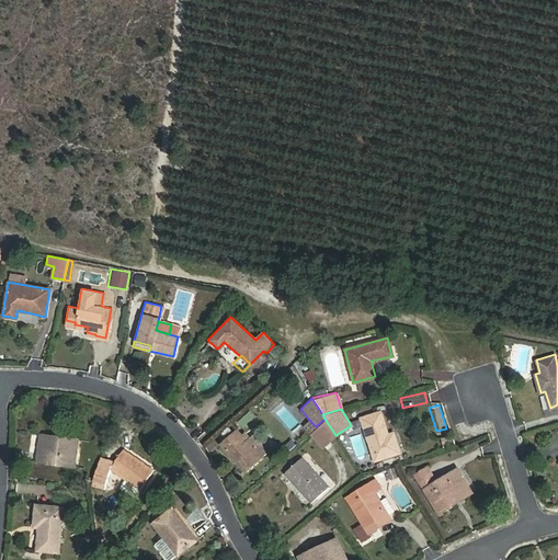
[(374,459),(399,452),(393,432),(387,433),(379,411),(361,418),(374,459)]
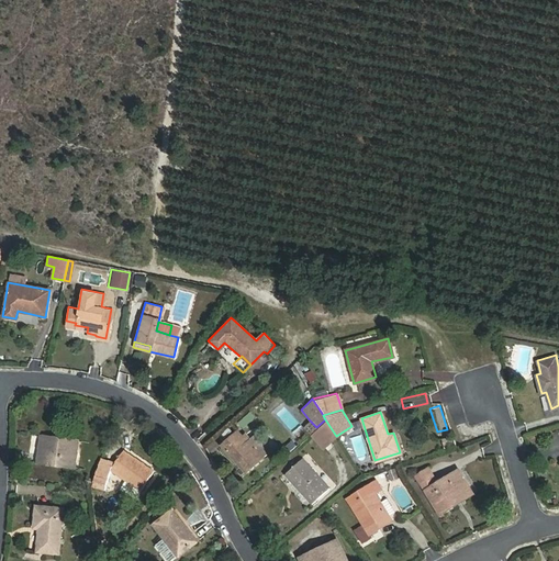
[(311,433),(323,447),(336,436),(325,419),(316,427),(311,433)]
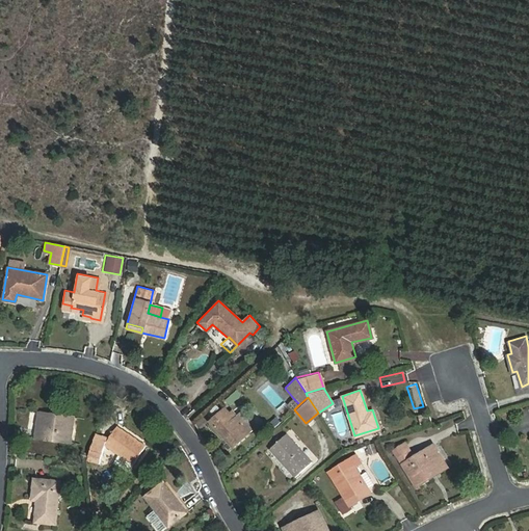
[(293,398),(287,403),(293,410),(294,409),(299,404),(293,398)]
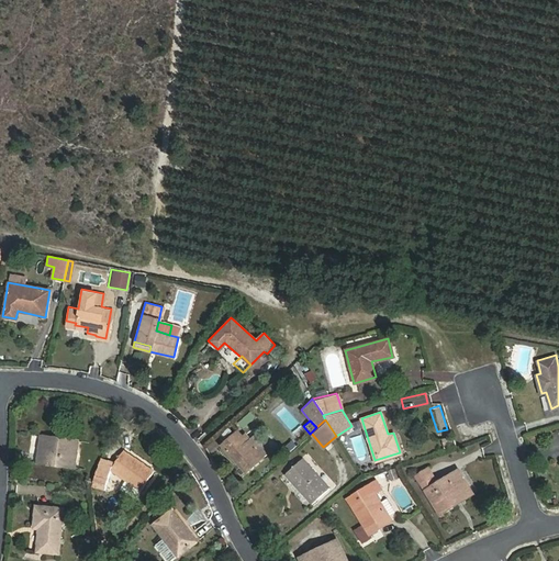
[(242,438),(234,430),(220,445),(245,472),(264,457),(245,436),(242,438)]
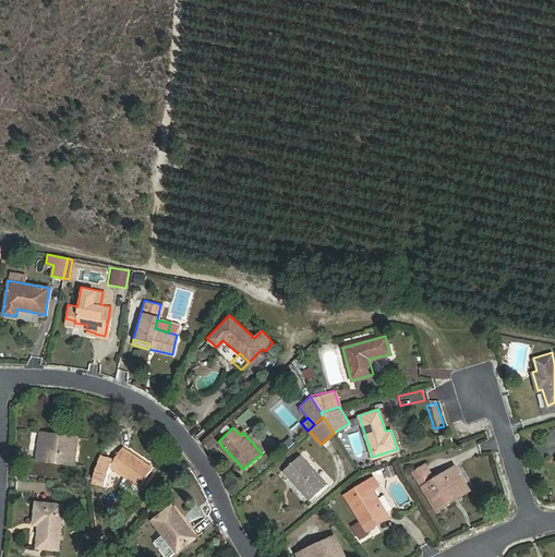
[(73,467),(77,436),(39,430),(34,460),(73,467)]
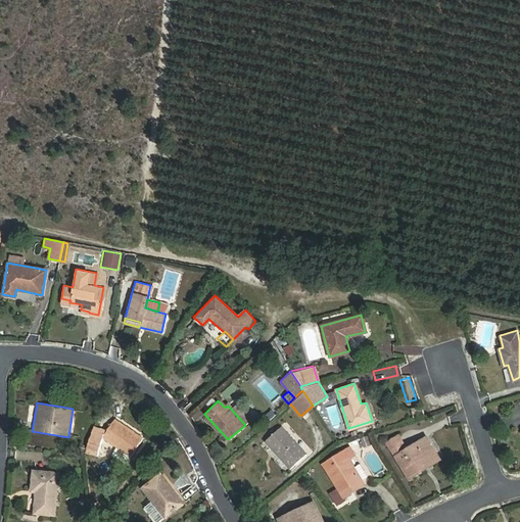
[(410,416),(418,414),(416,406),(408,408),(410,416)]
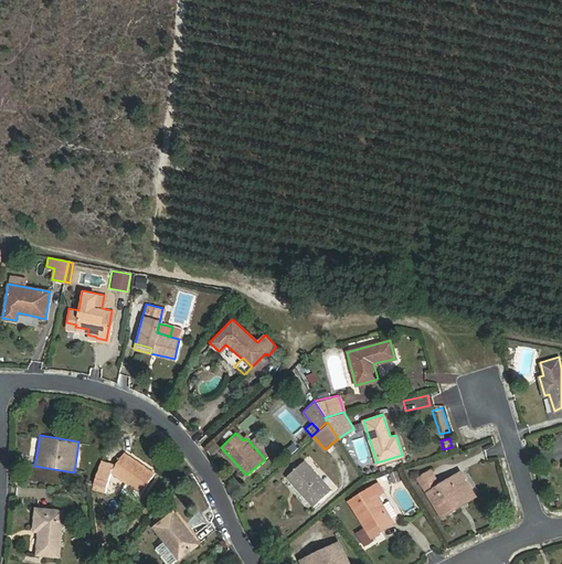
[(101,458),(92,489),(106,492),(112,474),(140,493),(155,476),(122,454),(114,464),(101,458)]
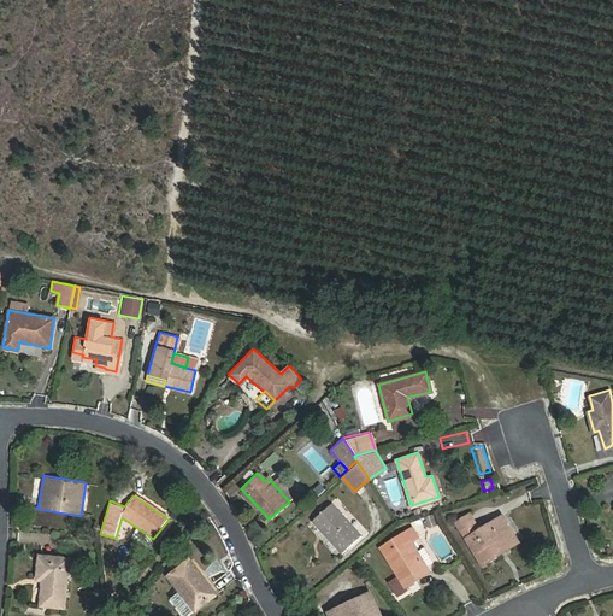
[(360,535),(331,502),(311,521),(339,553),(360,535)]
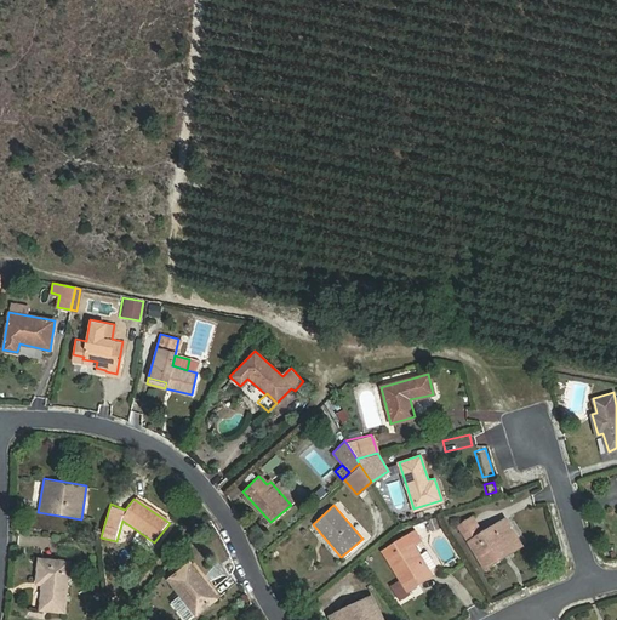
[(462,532),(475,523),(470,513),(456,523),(462,532)]
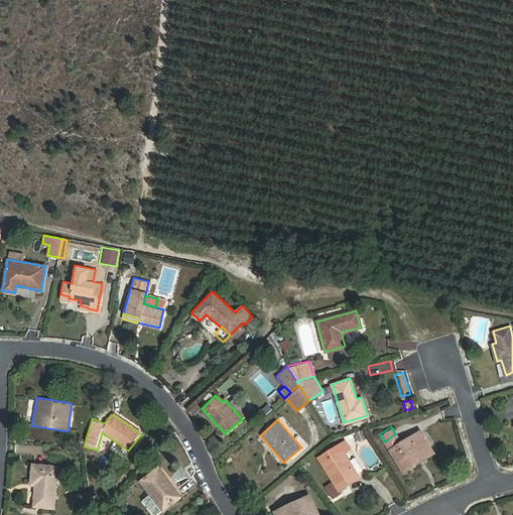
[(404,473),(417,463),(414,458),(428,446),(418,430),(400,442),(395,434),(384,441),(404,473)]
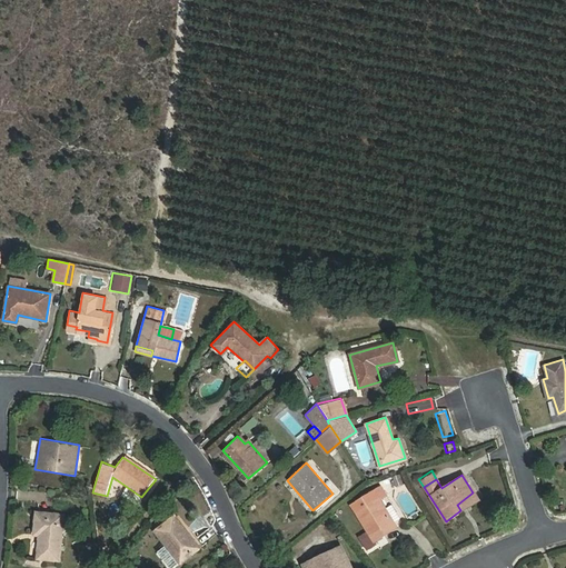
[(349,504),(354,511),(373,541),(395,528),(394,525),(400,520),(393,508),(385,511),(377,498),(383,495),(378,487),(349,504)]
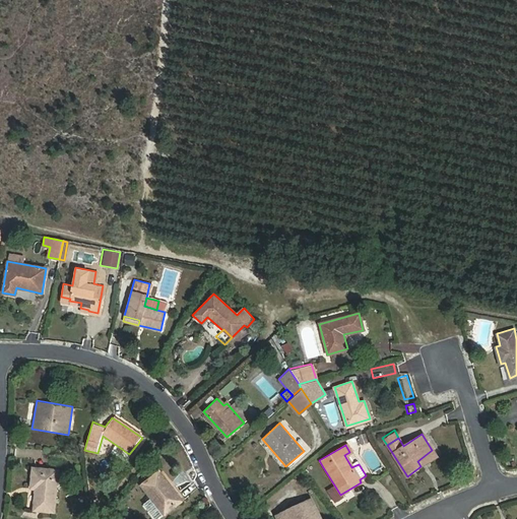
[(436,456),(432,450),(417,461),(421,466),(436,456)]
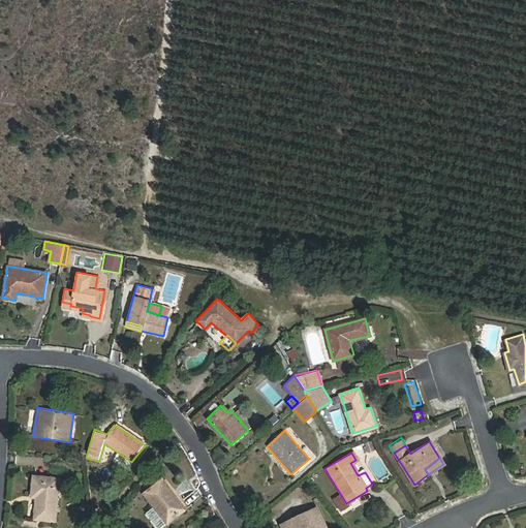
[(55,522),(59,479),(31,476),(30,497),(35,497),(34,520),(55,522)]
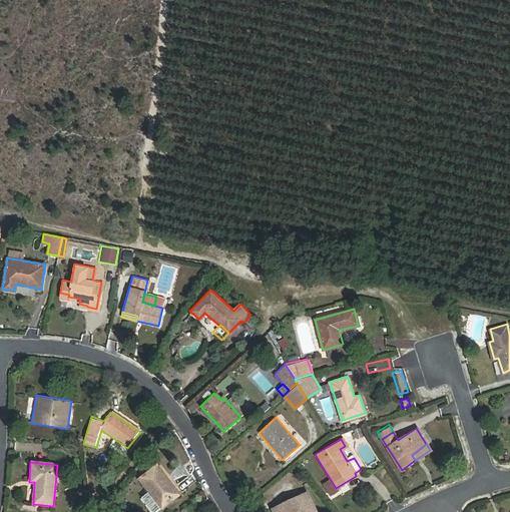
[(179,493),(157,465),(140,477),(149,491),(141,496),(152,511),(153,511),(161,507),(179,493)]
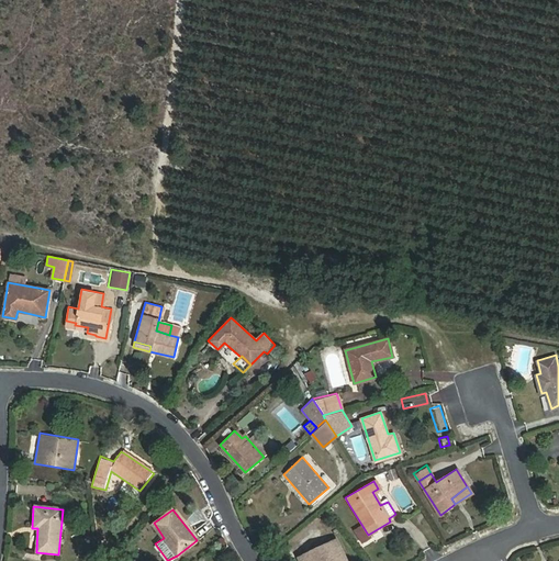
[(321,517),(325,534),(333,530),(328,515),(321,517)]
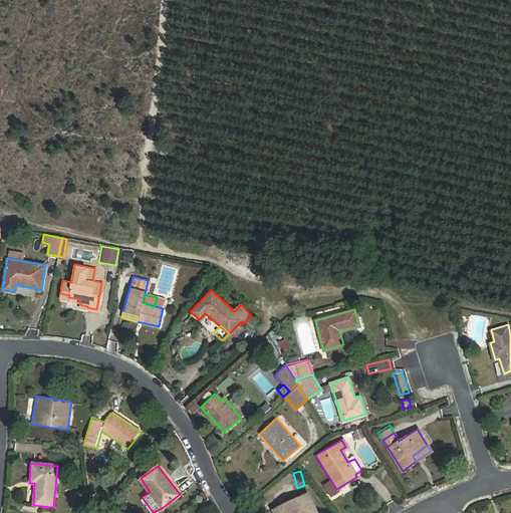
[(315,512),(307,494),(273,509),(274,512),(315,512)]
